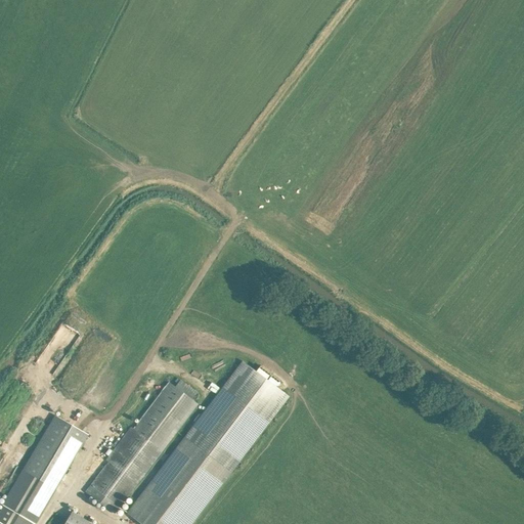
[(61,338),(63,335),(75,342),(86,324),(69,313),(56,335),(61,338)]
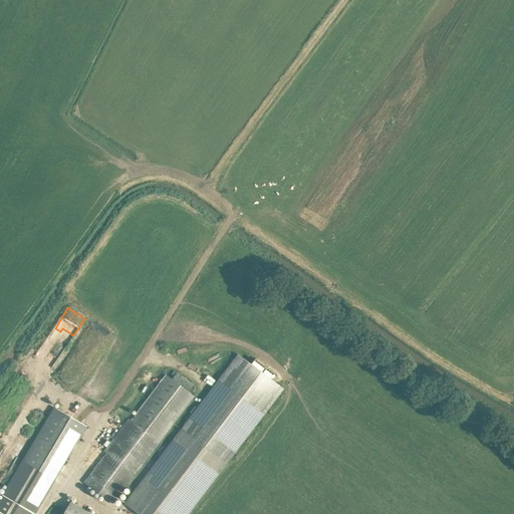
[(50,333),(34,355),(49,366),(60,351),(54,347),(59,340),(50,333)]
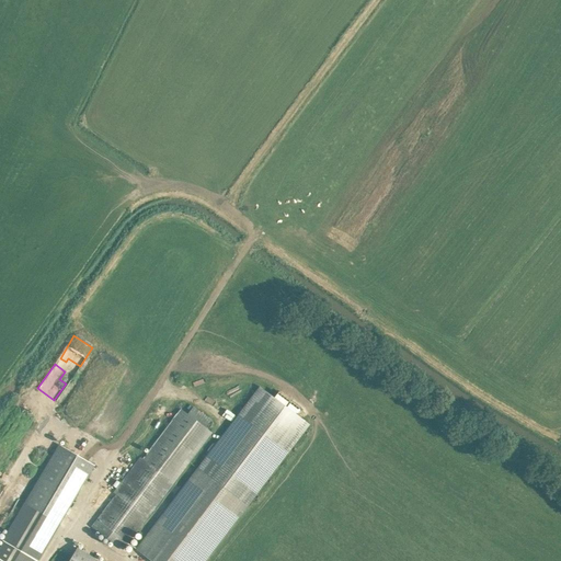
[(150,560),(205,560),(248,506),(309,424),(298,415),(302,410),(278,391),(274,398),(260,387),(136,550),(150,560)]
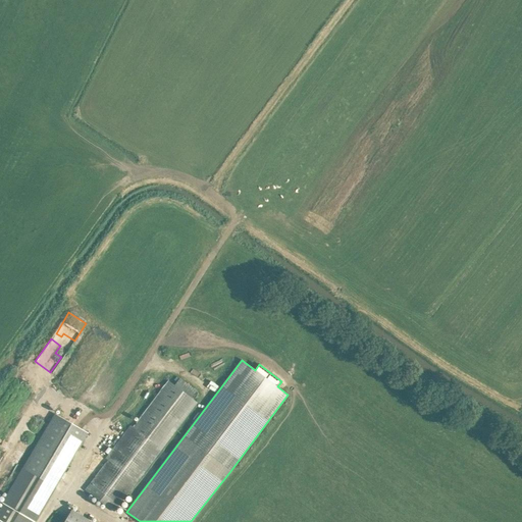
[(115,511),(144,472),(197,402),(168,381),(134,428),(131,426),(106,459),(109,461),(87,489),(115,511)]
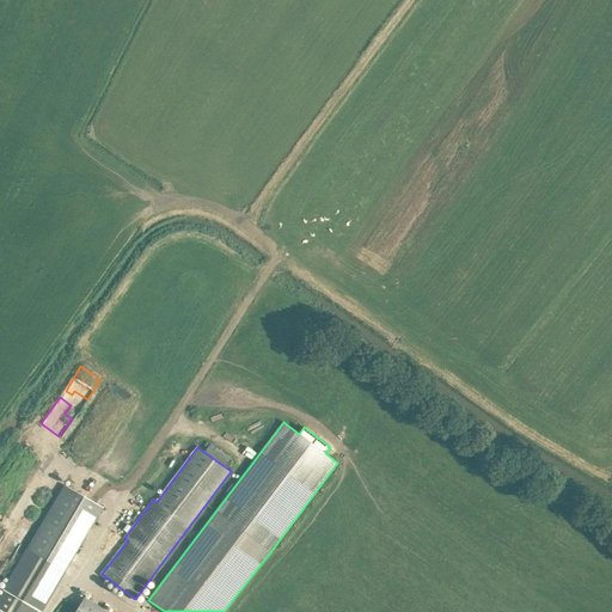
[(0,610),(4,611),(38,611),(63,571),(103,507),(67,487),(29,551),(0,599),(0,610)]
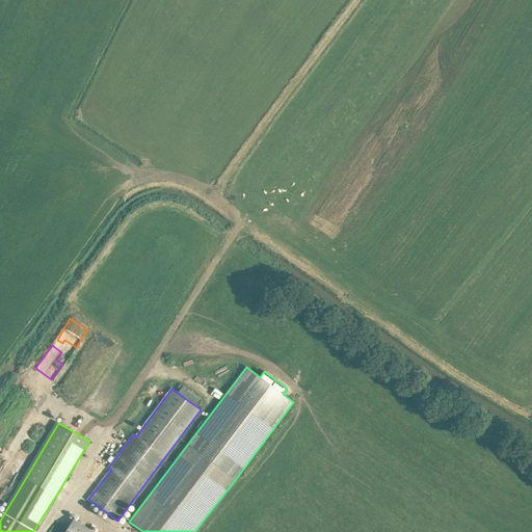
[(92,531),(73,520),(65,531),(92,531)]
